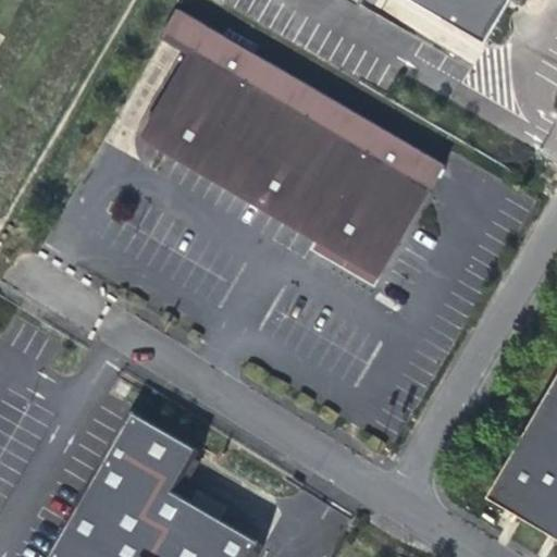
[(508,0),(415,0),(485,40),(508,0)]
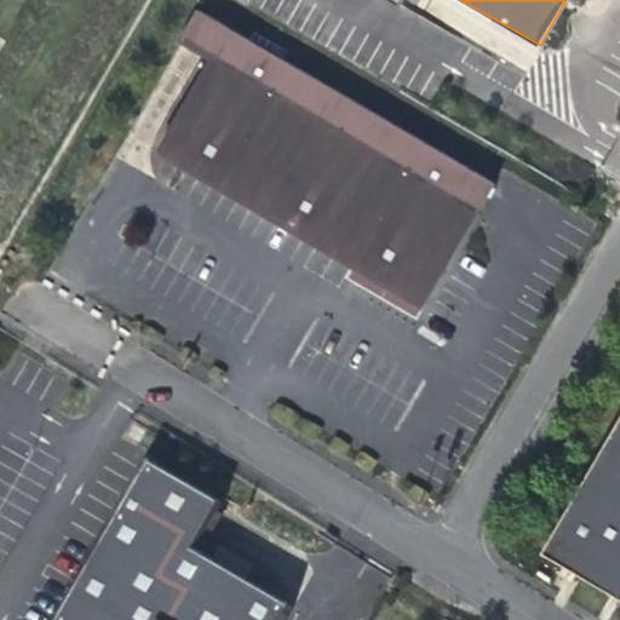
[(498,179),(200,9),(182,39),(213,57),(162,145),(429,298),(498,179)]
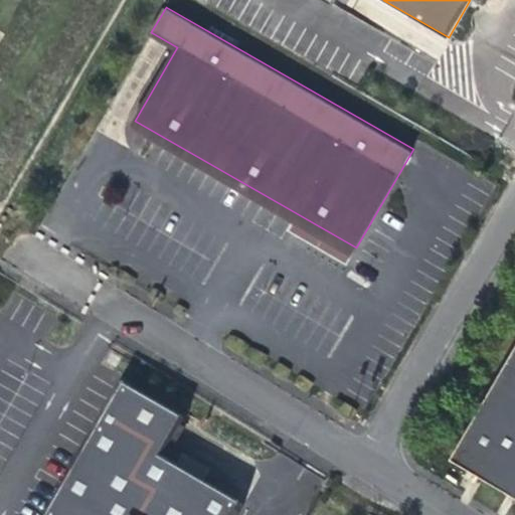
[(514,349),(499,378),(514,386),(514,349)]
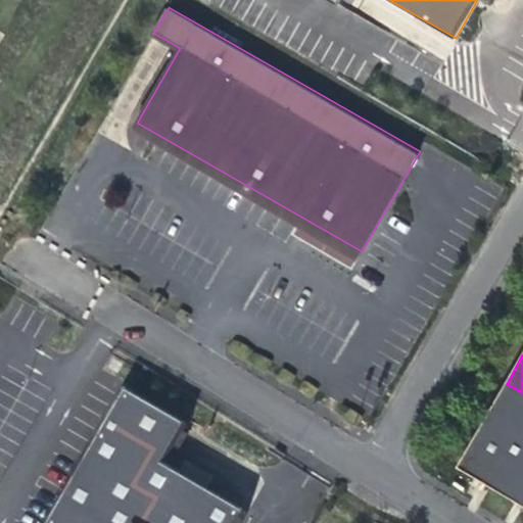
[(522,392),(507,384),(459,467),(522,504),(522,392)]
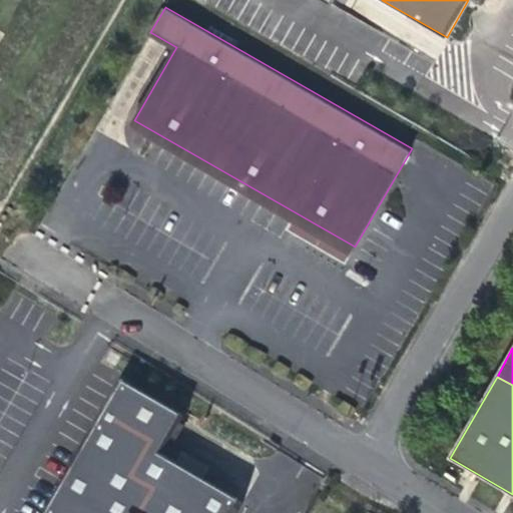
[(183,414),(121,378),(44,512),(231,512),(239,499),(160,453),(183,414)]
